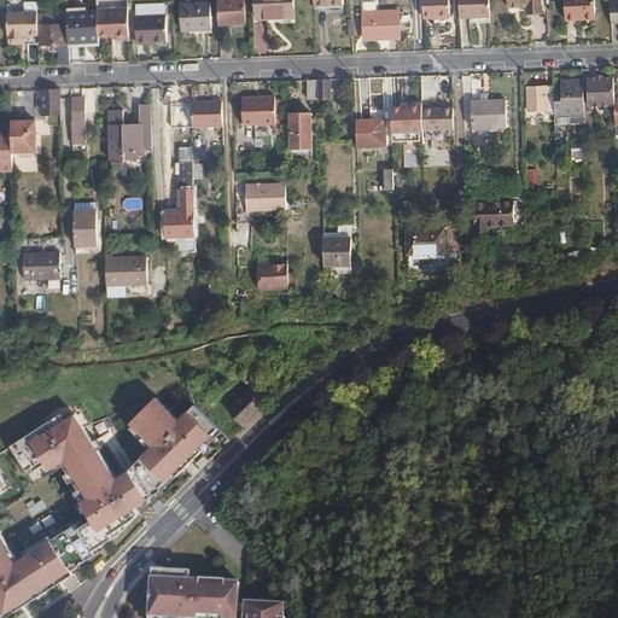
[(244,0),(217,0),(219,23),(245,22),(244,0)]
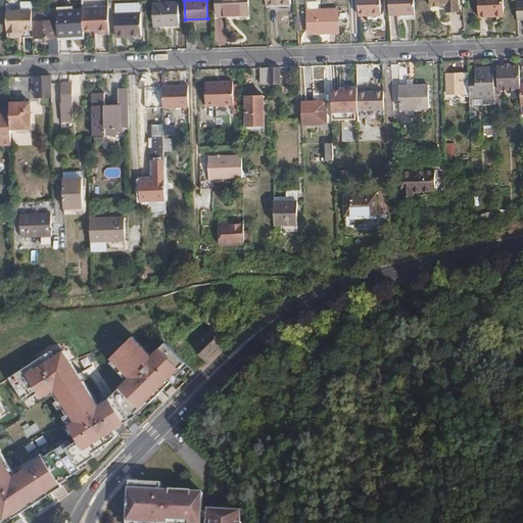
[(241,0),(216,0),(217,15),(242,14),(241,0)]
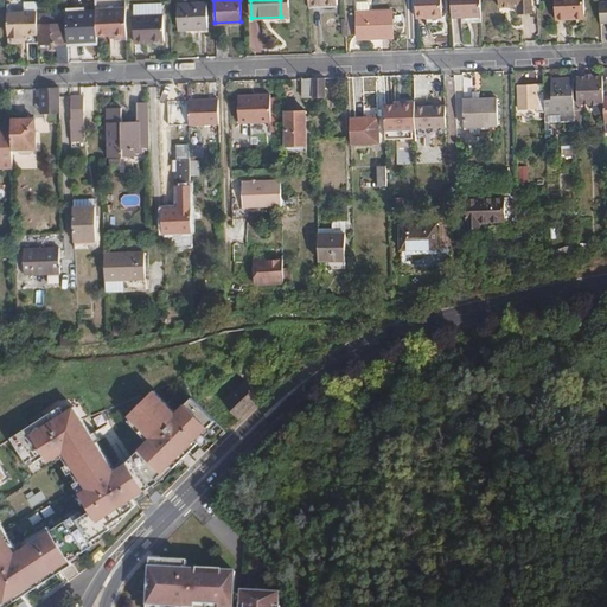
[(414,0),(415,17),(441,17),(439,0),(414,0)]
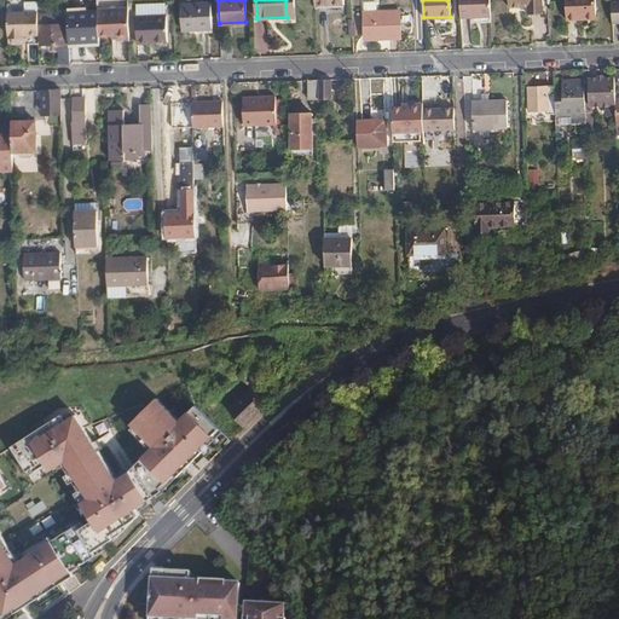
[(460,0),(460,16),(491,15),(490,0),(460,0)]
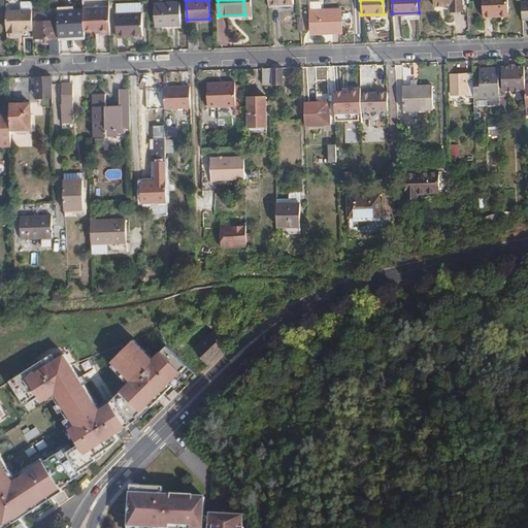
[(450,12),(454,12),(454,8),(463,8),(462,5),(463,5),(462,0),(433,0),(434,7),(444,6),(446,5),(450,5),(450,12)]
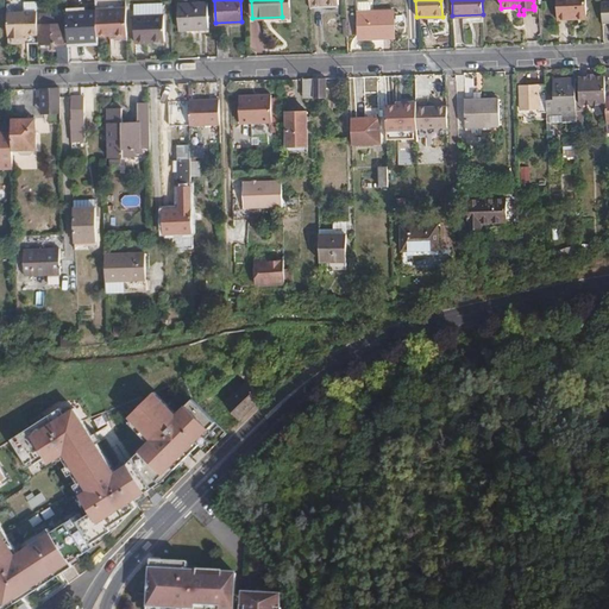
[(556,0),(557,19),(576,18),(576,13),(586,13),(585,0),(556,0)]
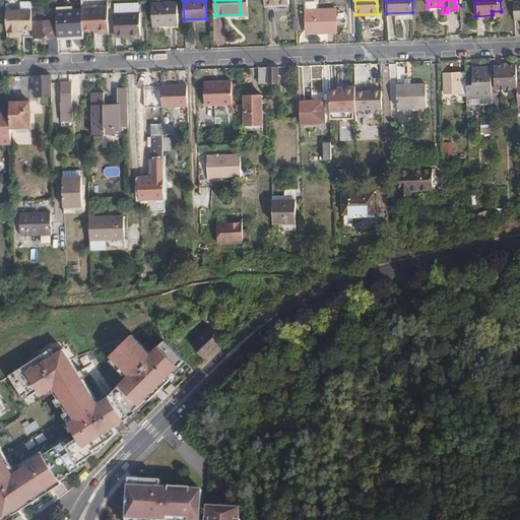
[(176,2),(151,2),(151,23),(177,22),(176,2)]
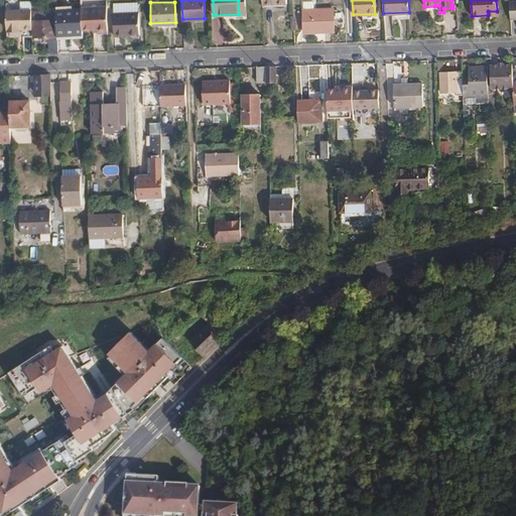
[(107,6),(81,7),(81,9),(82,30),(93,29),(97,29),(97,31),(108,31),(107,6)]
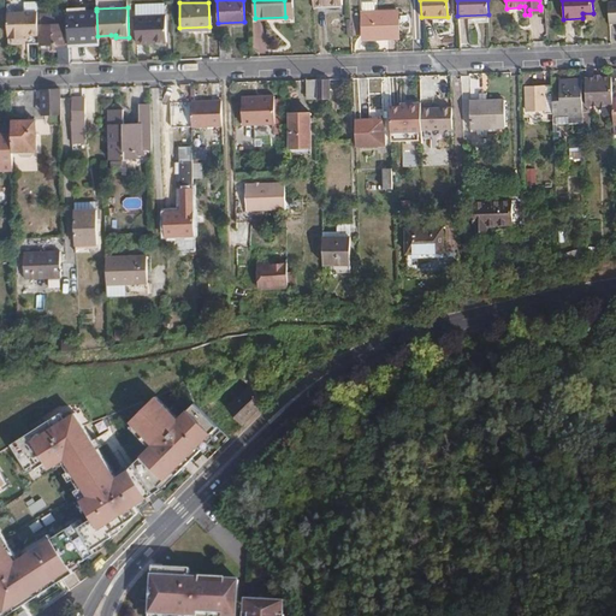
[(37,11),(7,12),(9,37),(22,37),(22,35),(37,34),(37,11)]
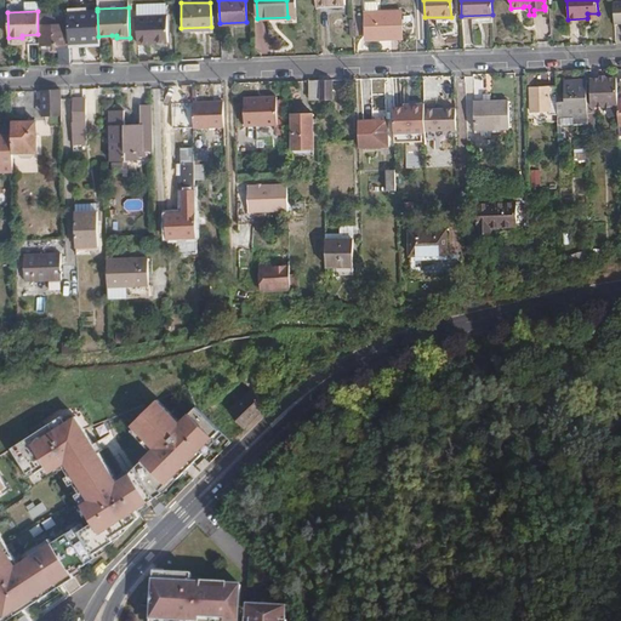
[(97,11),(68,12),(69,44),(98,43),(98,36),(97,11)]
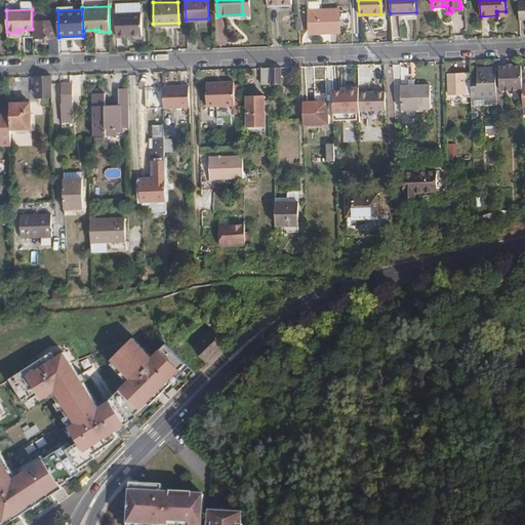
[(338,9),(309,10),(309,29),(325,29),(325,31),(339,30),(338,9)]
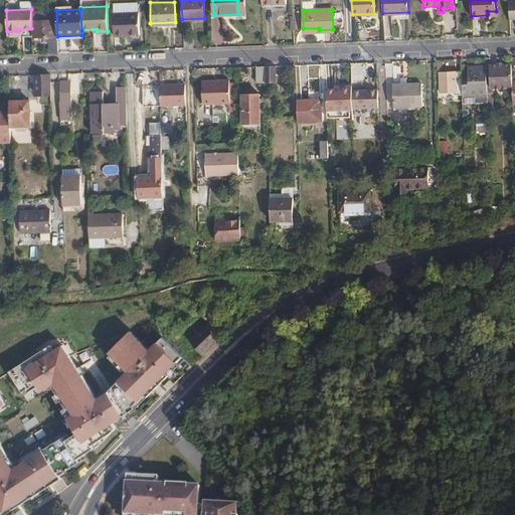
[(138,13),(113,14),(114,36),(139,34),(138,13)]
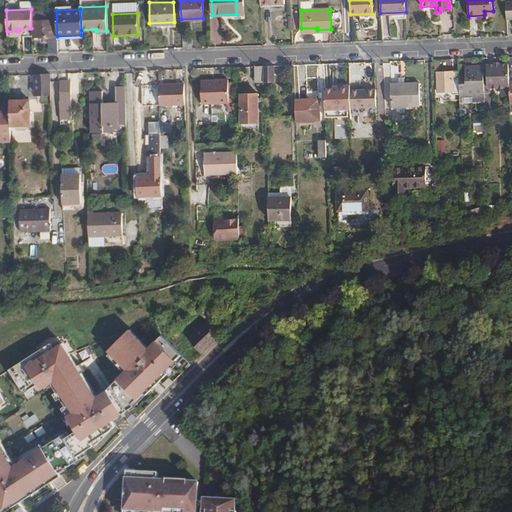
[(40,21),(32,21),(33,36),(53,36),(53,26),(44,26),(44,24),(40,24),(40,21)]
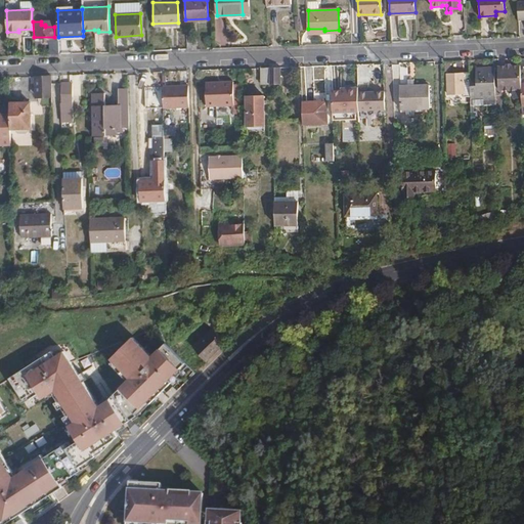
[(7,32),(7,38),(33,37),(32,29),(18,30),(18,32),(7,32)]
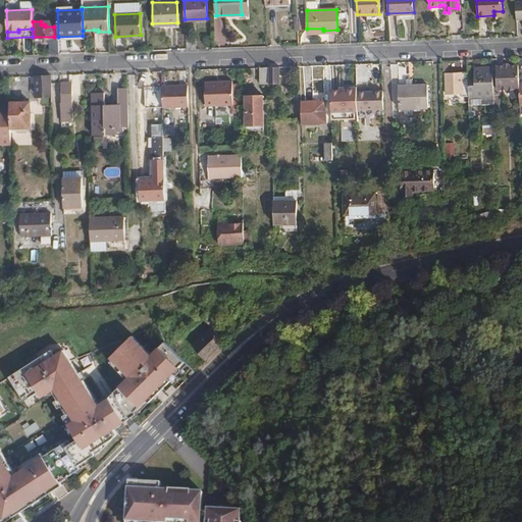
[(186,48),(186,50),(195,49),(195,34),(186,34),(186,48)]
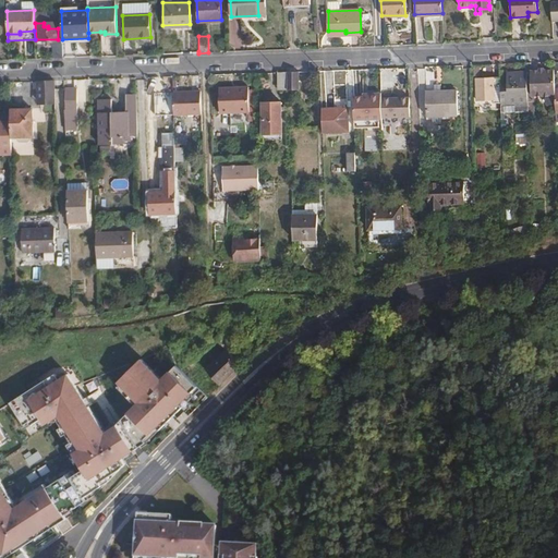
[(62,44),(53,44),(53,58),(62,57),(62,44)]
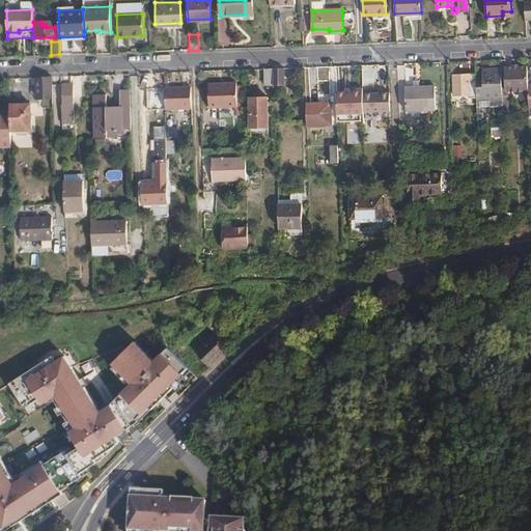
[(528,85),(528,78),(526,78),(526,67),(504,68),(505,81),(510,81),(511,87),(521,87),(521,95),(528,95),(528,85)]
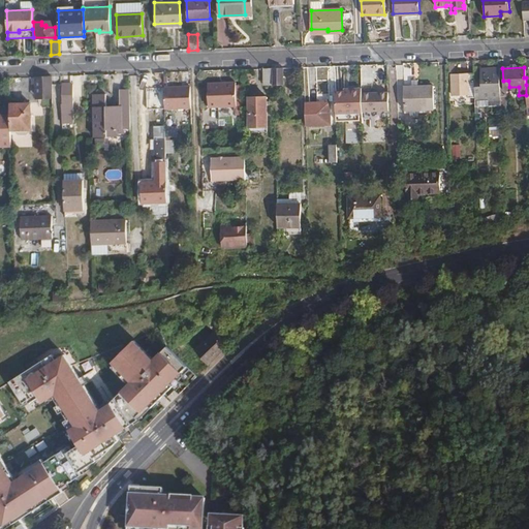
[(270,68),(261,68),(262,84),(271,84),(270,68)]
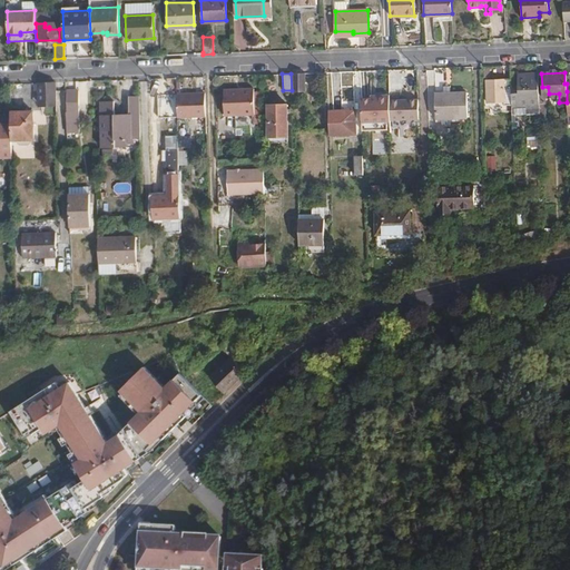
[(303,74),(293,74),(293,91),(304,91),(303,74)]
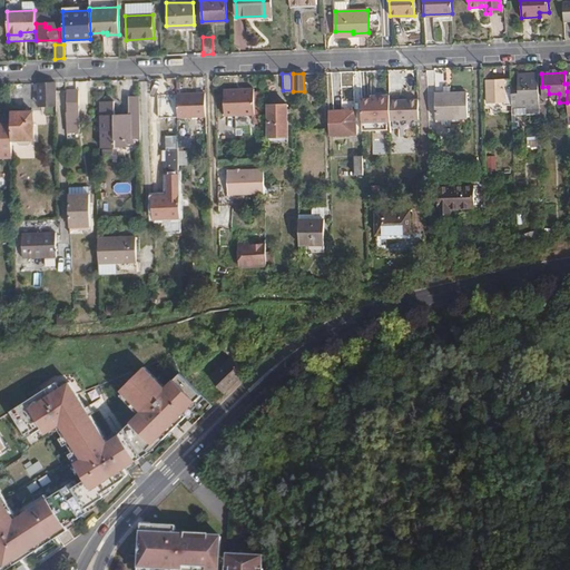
[(511,105),(511,107),(539,105),(538,90),(538,75),(517,75),(517,86),(510,86),(511,105)]
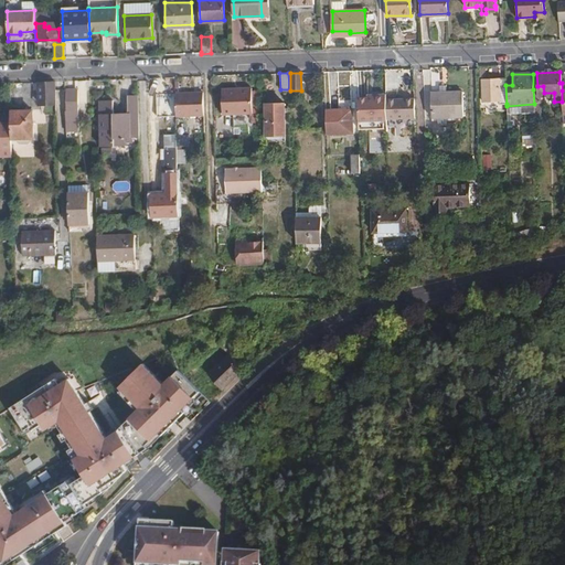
[(505,85),(505,78),(482,80),(483,104),(499,103),(499,104),(507,104),(505,85)]
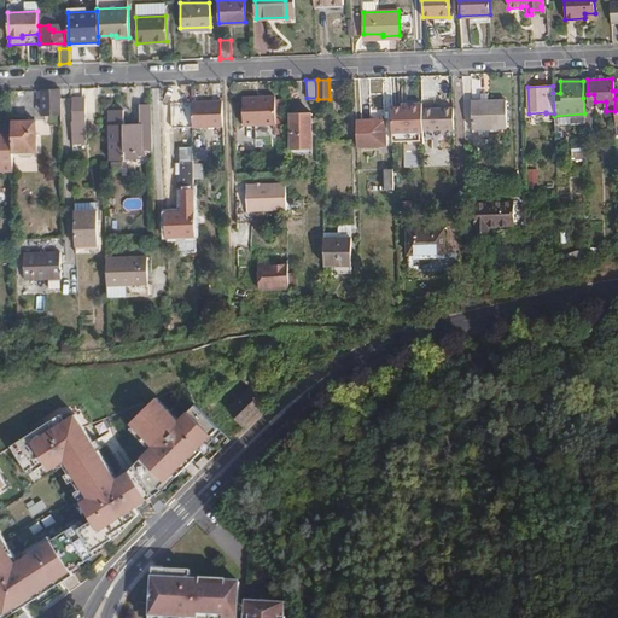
[(275,95),(242,97),(243,124),(277,123),(275,95)]
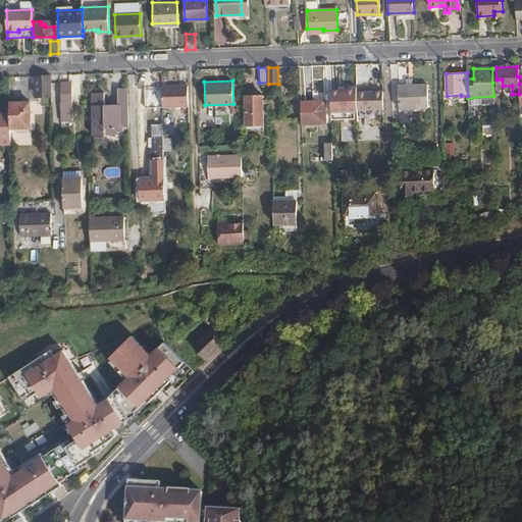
[(62,102),(60,102),(60,113),(72,113),(71,82),(62,83),(62,102)]
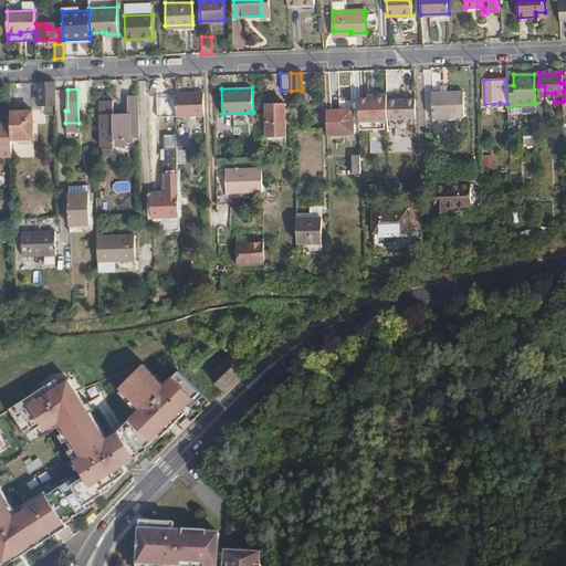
[(202,92),(176,93),(176,117),(194,116),(194,113),(182,113),(181,104),(203,104),(202,92)]
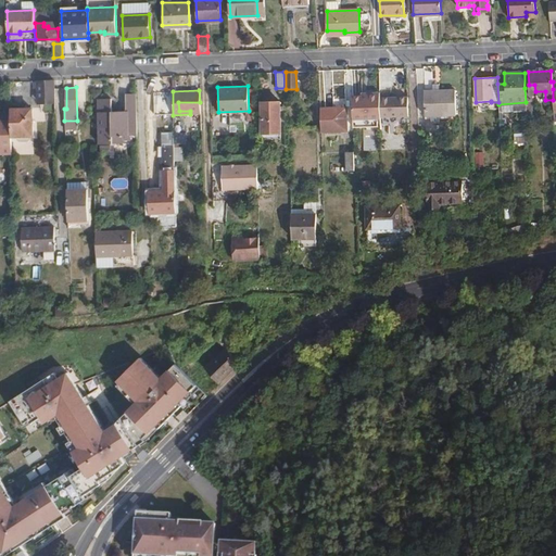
[(440,91),(432,91),(424,91),(424,116),(455,115),(455,90),(440,91)]
